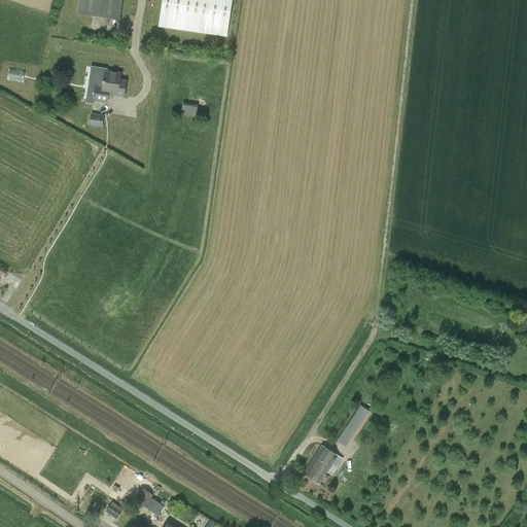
[(121,0),(79,0),(78,14),(93,16),(119,20),(121,0)]
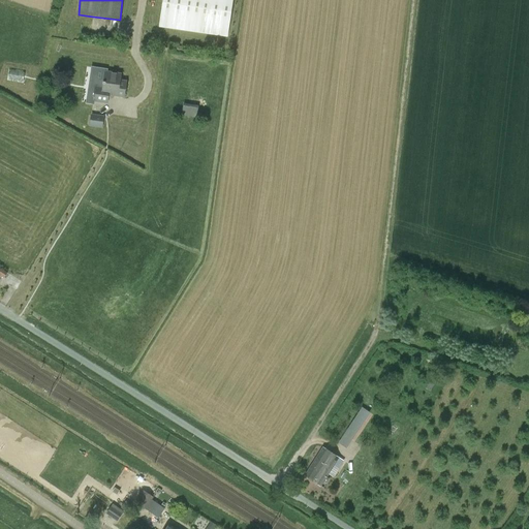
[(169,0),(165,27),(221,35),(226,0),(169,0)]
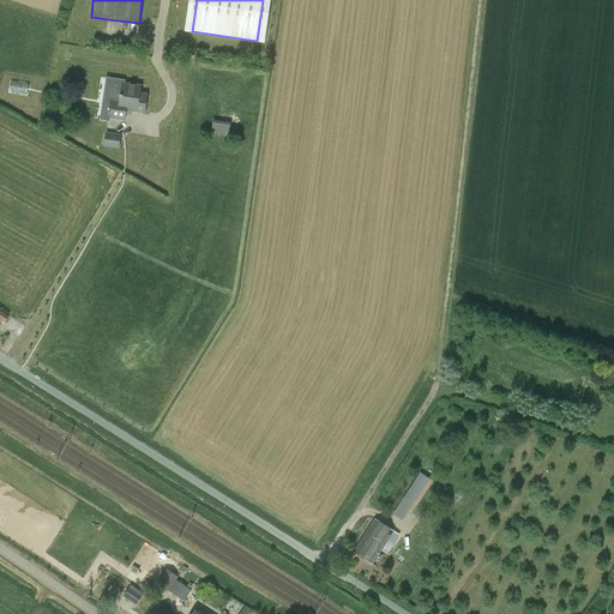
[(144,112),(146,95),(139,94),(140,86),(122,83),(124,80),(112,78),(109,94),(121,95),(120,102),(112,101),(109,116),(125,119),(126,109),(144,112)]
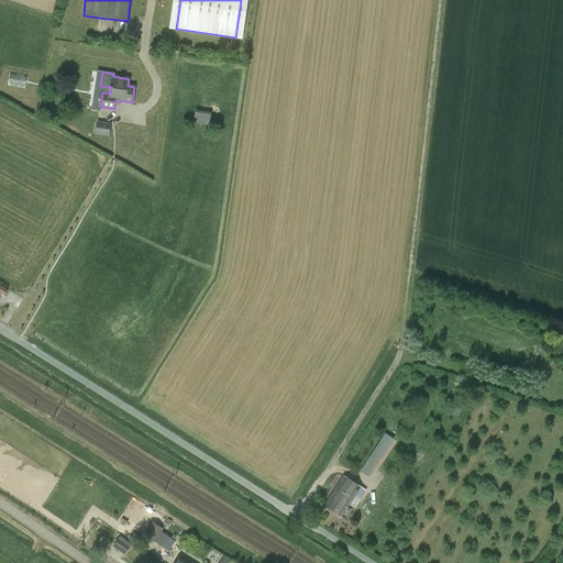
[(26,77),(10,75),(8,84),(25,87),(26,77)]
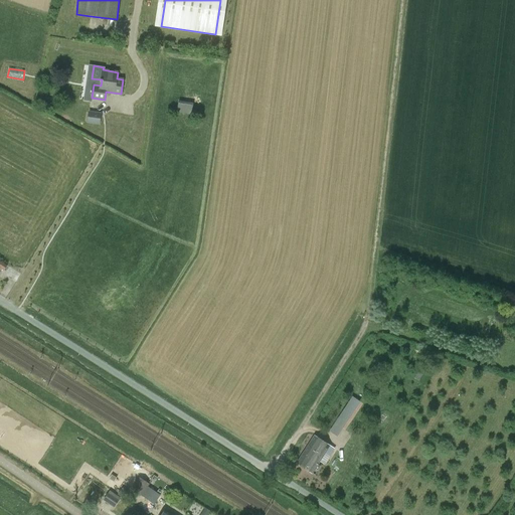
[(176,113),(191,115),(193,104),(178,101),(176,113)]
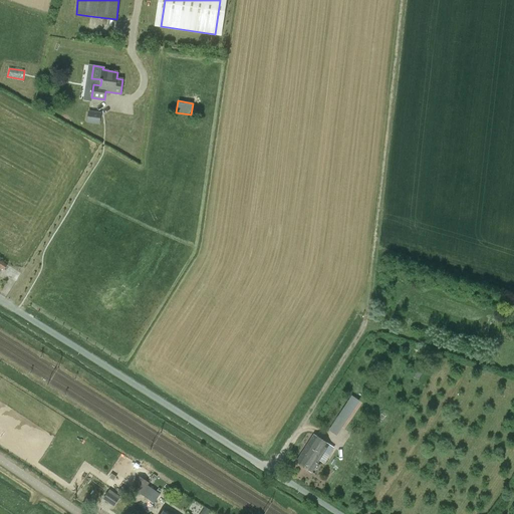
[(100,119),(94,118),(95,113),(89,112),(87,121),(100,123),(100,119)]
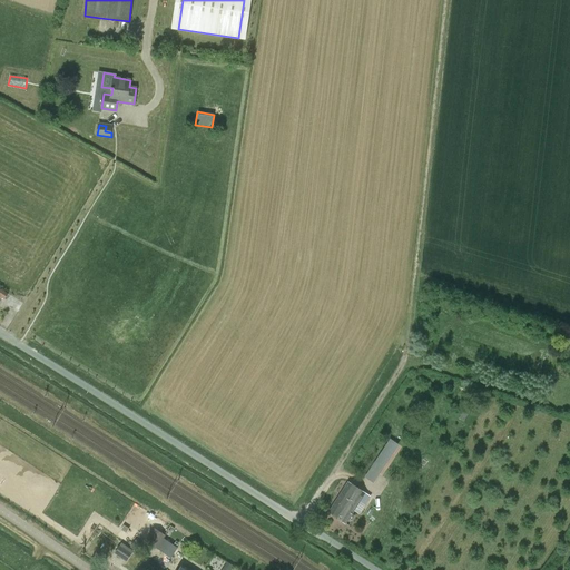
[(0,296),(5,300),(7,301),(5,305),(18,313),(25,302),(11,294),(10,295),(0,287),(0,296)]
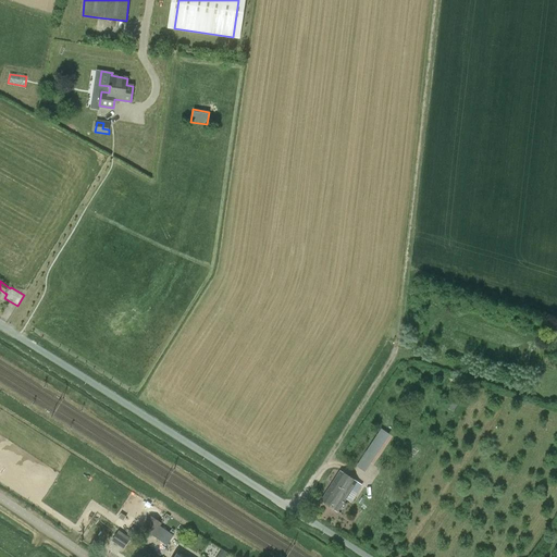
[(390,434),(382,429),(357,466),(364,471),(390,434)]
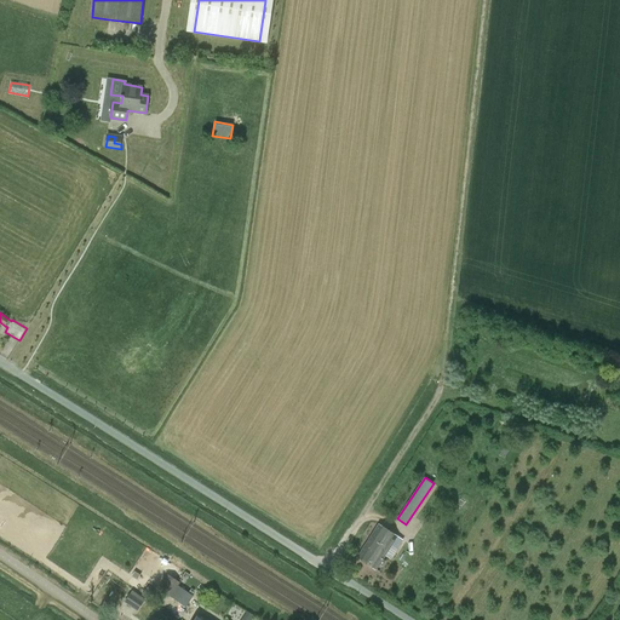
[(375,569),(397,535),(379,524),(357,557),(375,569)]
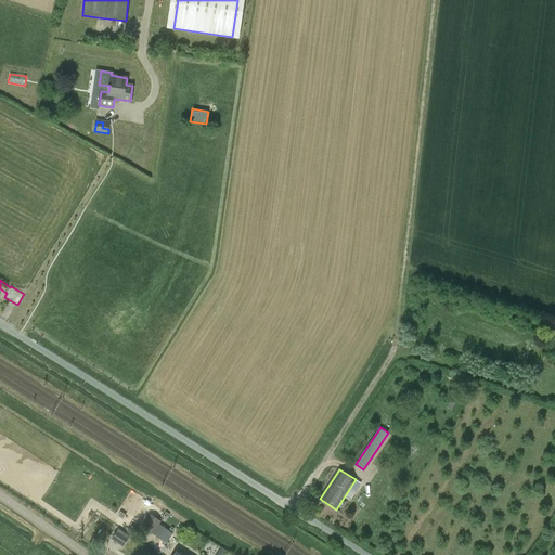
[(153,533),(162,520),(150,514),(142,526),(153,533)]
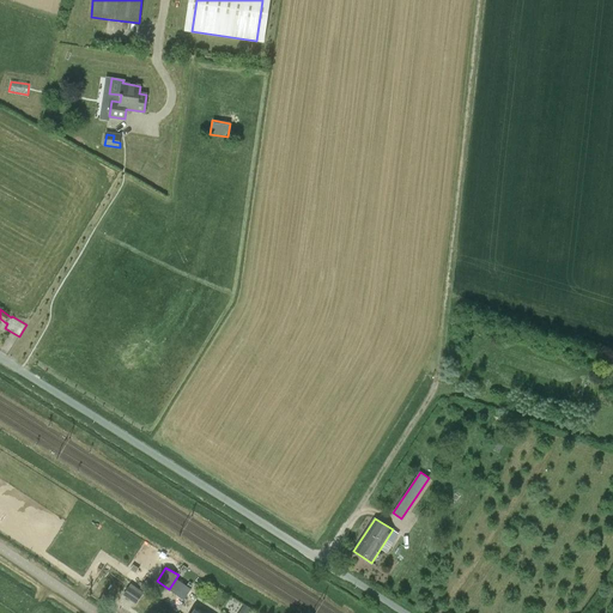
[(168,598),(180,606),(192,588),(177,578),(169,590),(173,592),(168,598)]
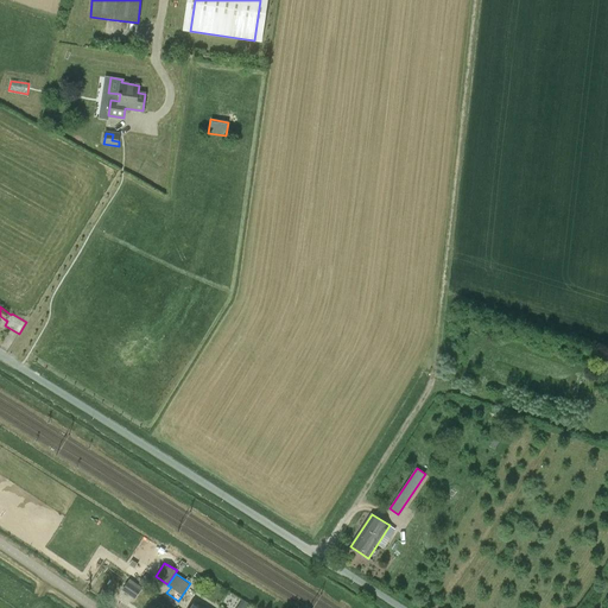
[(139,583),(149,590),(153,582),(144,575),(139,583)]
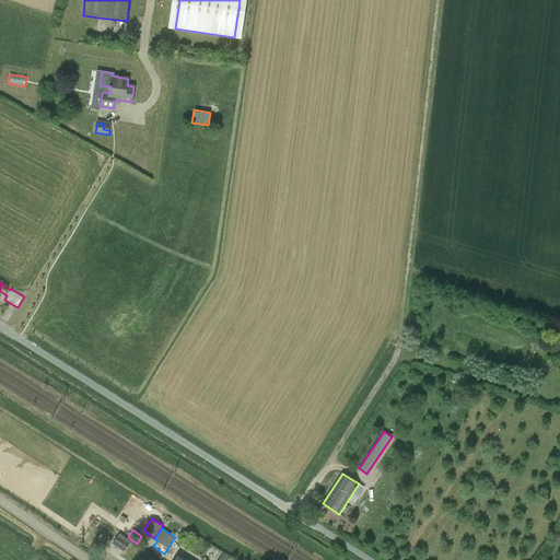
[(112,544),(124,552),(131,541),(119,533),(112,544)]
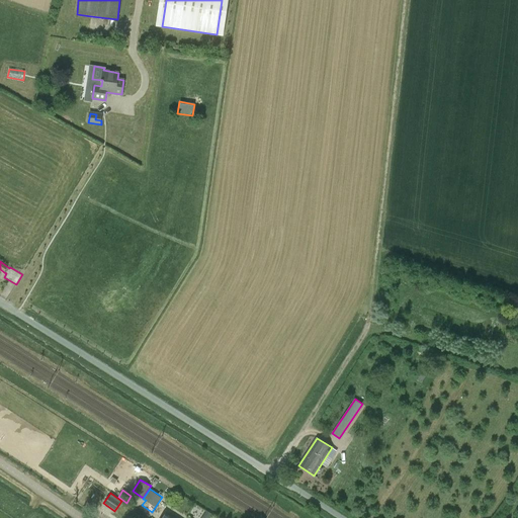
All buildings are outlined.
